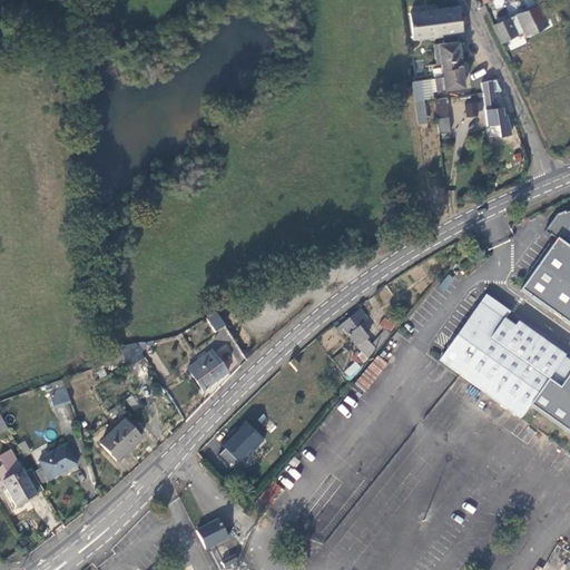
[(411,11),(414,36),(462,30),(460,6),(411,11)]
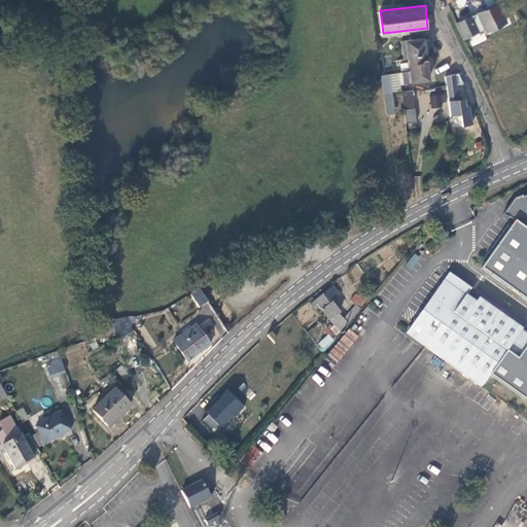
[(484,33),(505,24),(497,7),(456,26),(463,40),(478,34),(478,33),(483,30),(484,33)]
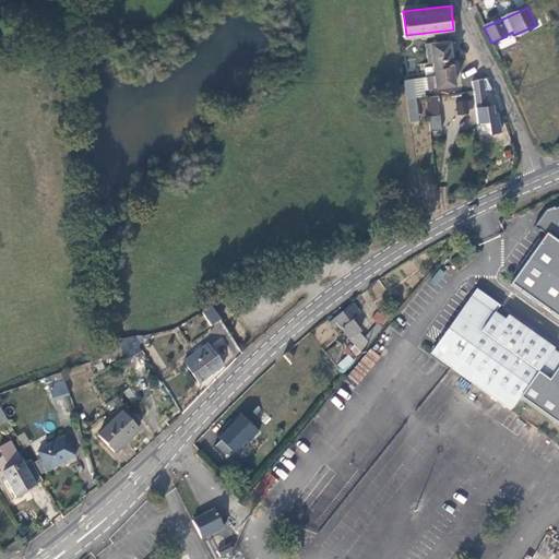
[(456,82),(450,38),(431,40),(436,75),(437,84),(456,82)]
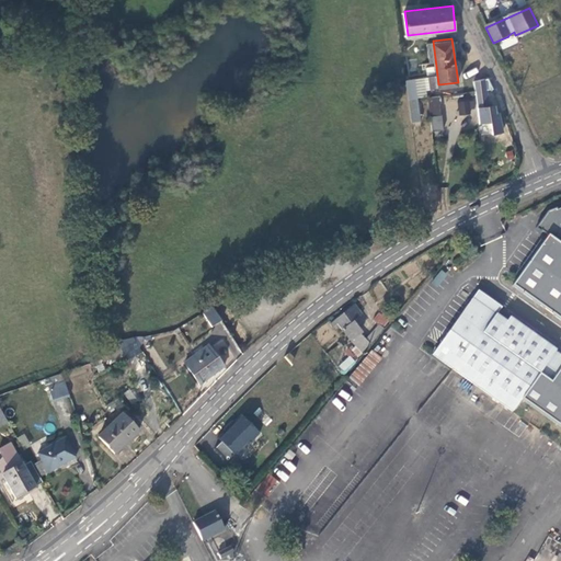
[(437,76),(428,76),(430,87),(438,84),(437,76)]
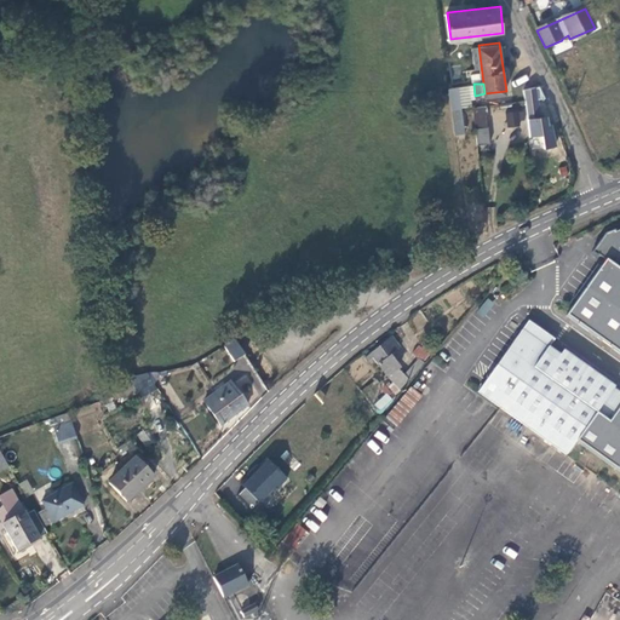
[(524,90),(529,136),(552,132),(551,122),(549,124),(547,114),(540,115),(537,98),(538,98),(537,89),(524,90)]
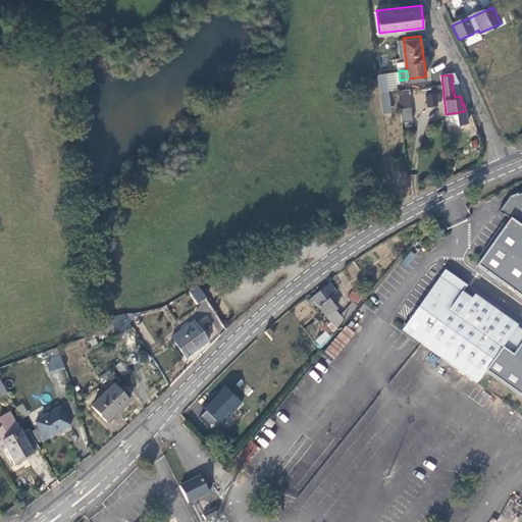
[(390,113),(385,76),(378,77),(383,114),(390,113)]
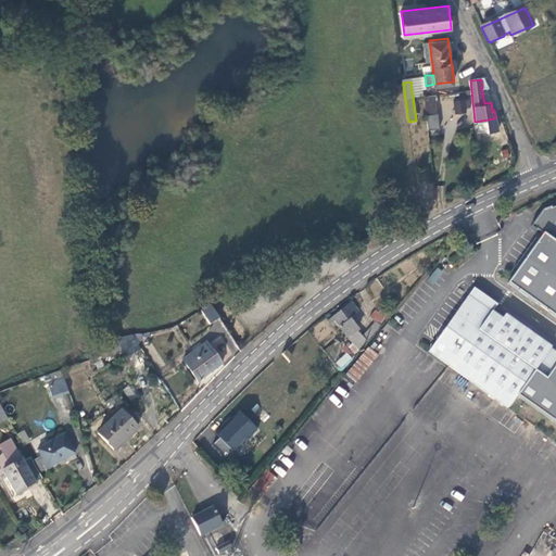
[(425,96),(428,128),(440,127),(438,112),(437,112),(436,101),(437,101),(437,93),(425,96)]
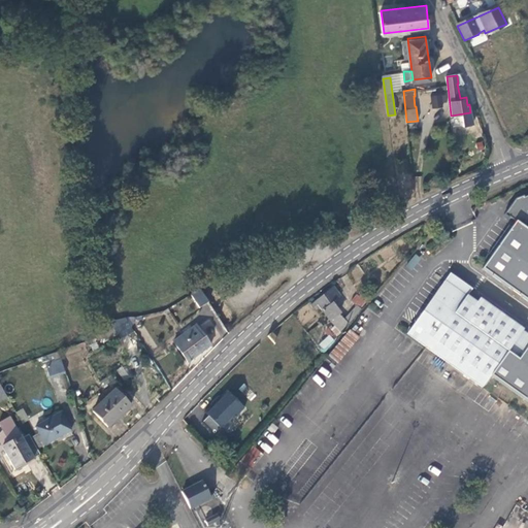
[(432,96),(433,107),(443,106),(441,95),(432,96)]
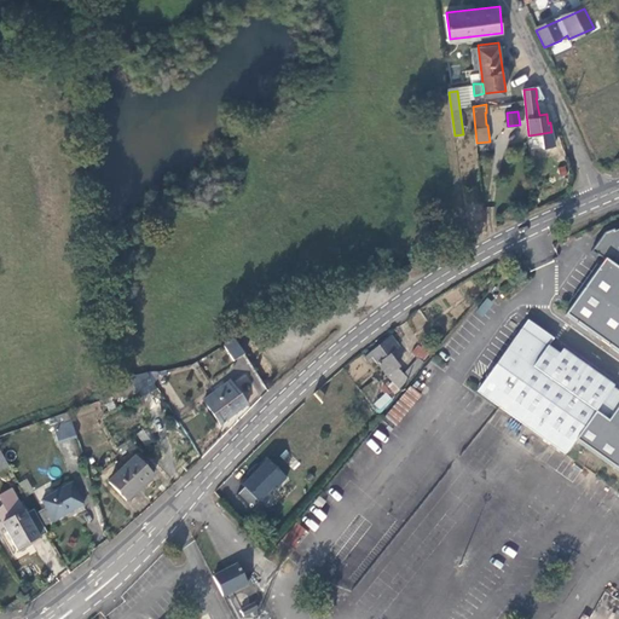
[(551,149),(554,157),(565,155),(563,146),(551,149)]
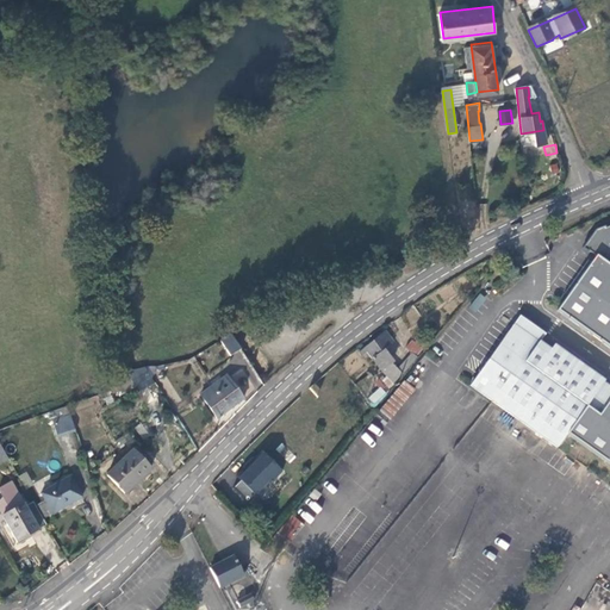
[(585,246),(596,255),(558,310),(609,346),(609,225),(604,228),(596,232),(585,246)]
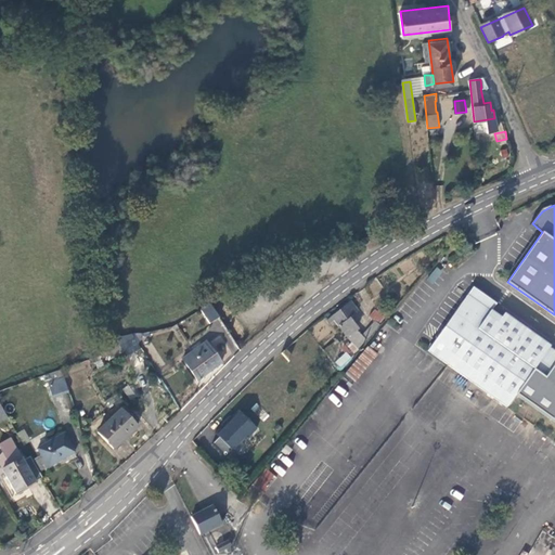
[(497,304),(474,286),(469,293),(430,347),(428,350),(510,407),(518,396),(517,395),(534,369),(545,375),(554,357),(554,348),(504,313),(501,317),(493,309),(497,304)]
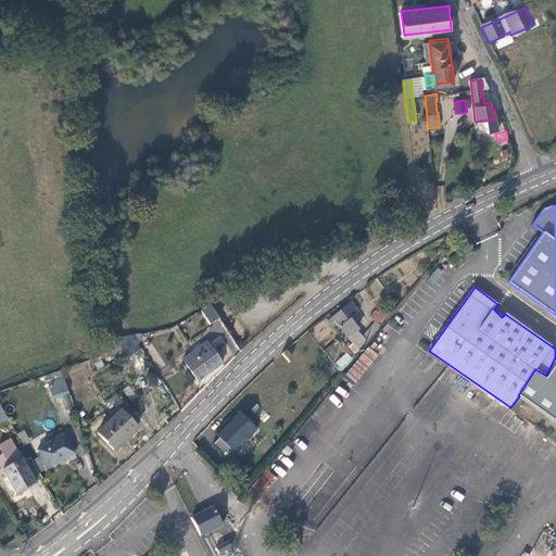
[(357,352),(378,328),(376,326),(380,320),(381,318),(382,315),(381,315),(379,317),(374,313),(368,319),(373,324),(359,338),(353,332),(355,330),(348,319),(356,313),(350,304),(328,323),(330,326),(333,323),(339,329),(349,343),(357,352)]
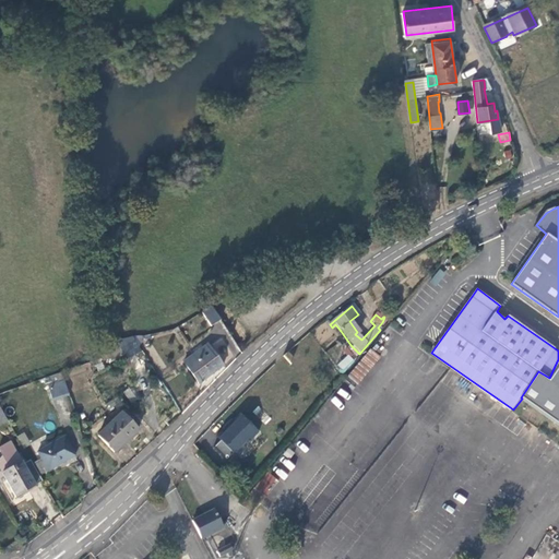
[(218,321),(210,308),(199,313),(207,328),(218,321)]
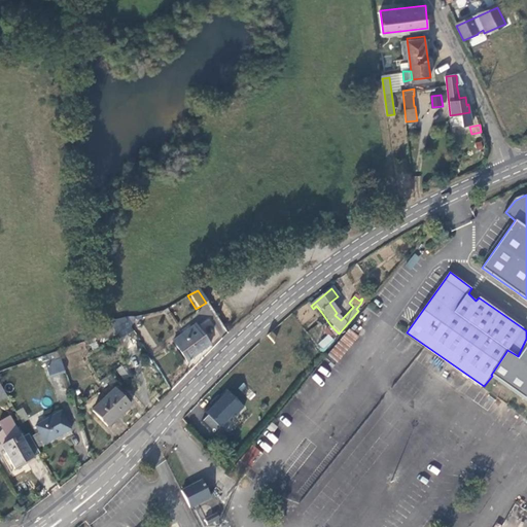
[(171,342),(184,362),(208,346),(194,326),(171,342)]
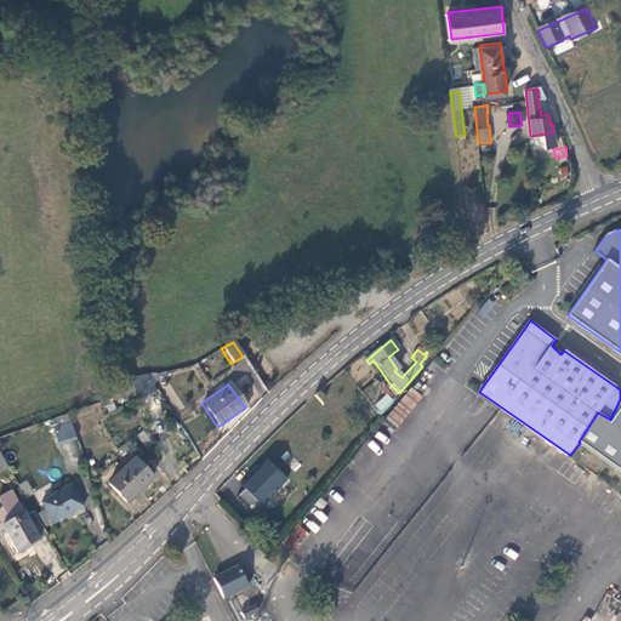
[(385,420),(394,428),(419,400),(408,392),(385,420)]
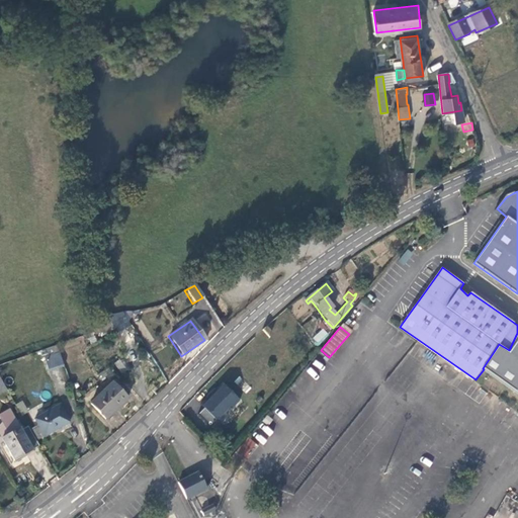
[(517,339),(510,351),(499,344),(483,368),(484,369),(517,393),(517,339)]
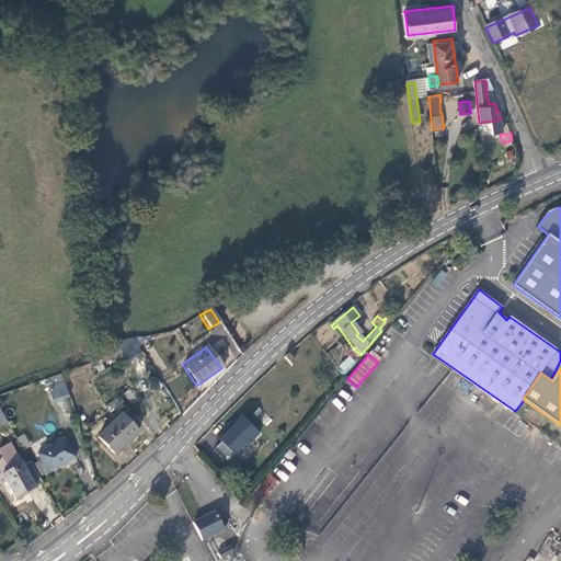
[(52,403),(67,397),(64,384),(49,388),(50,393),(49,393),(52,403)]
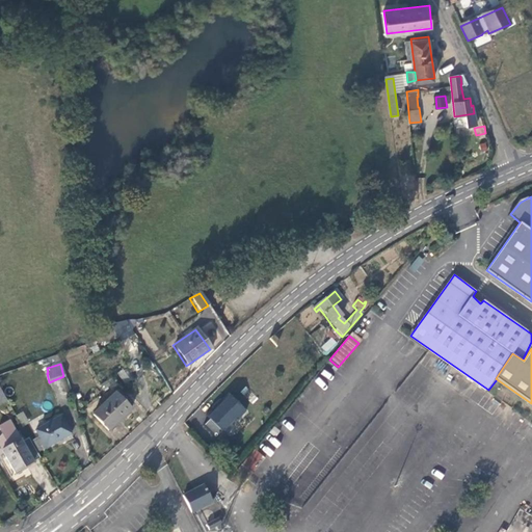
[(91,417),(106,432),(130,411),(114,396),(91,417)]
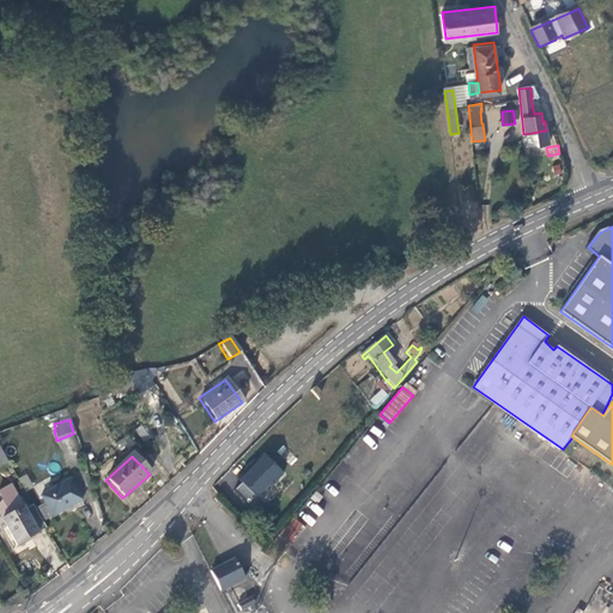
[(281,475),(262,456),(254,465),(252,463),(236,480),(240,484),(232,492),(248,507),(271,483),(273,485),(281,475)]
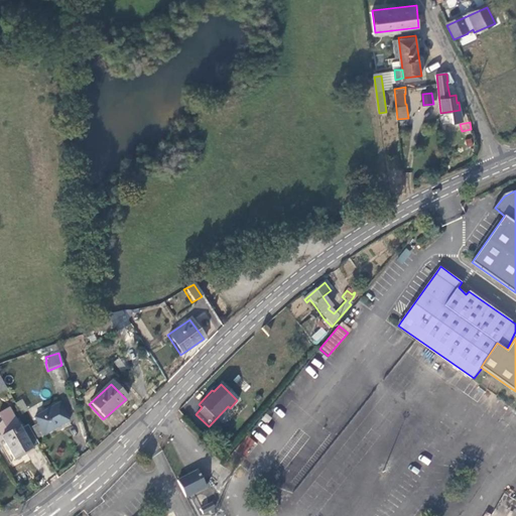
[(24,399),(16,401),(19,412),(26,410),(24,399)]
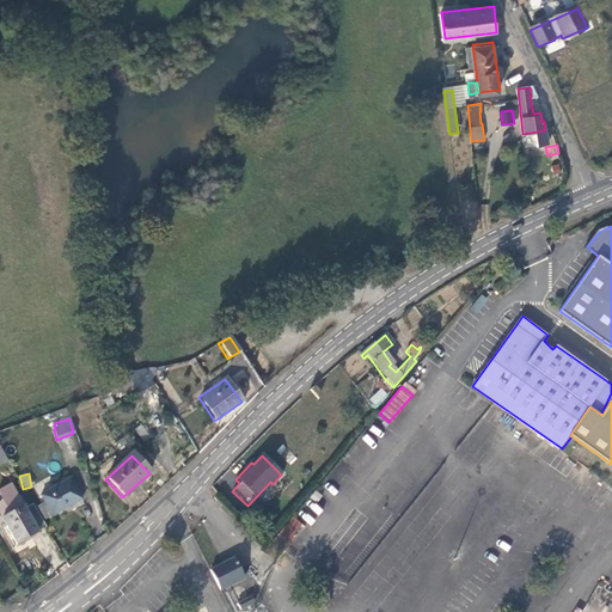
[(41,497),(51,516),(80,502),(69,483),(41,497)]
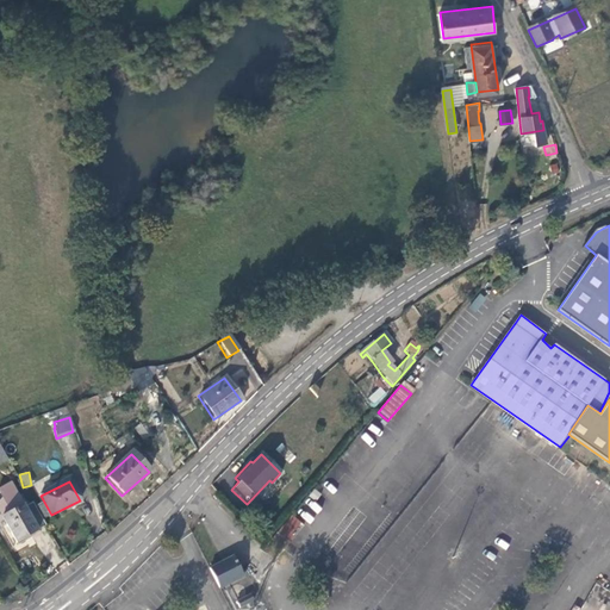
[(16,548),(38,535),(23,508),(7,516),(0,520),(5,528),(16,548)]
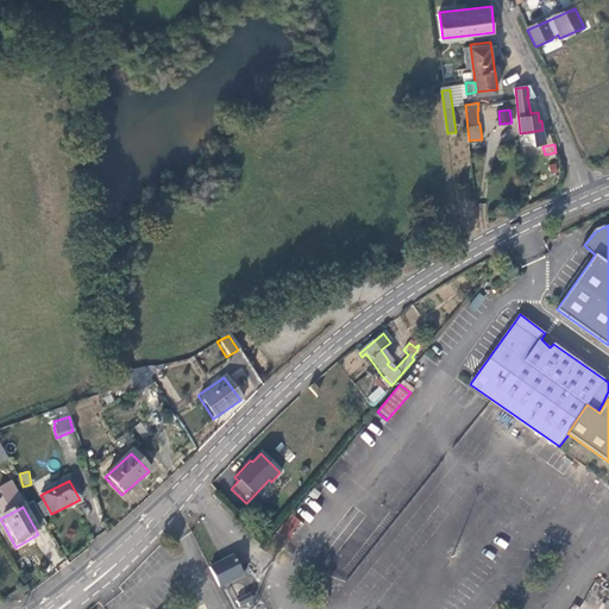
[(208,570),(218,590),(242,577),(231,558),(208,570)]
